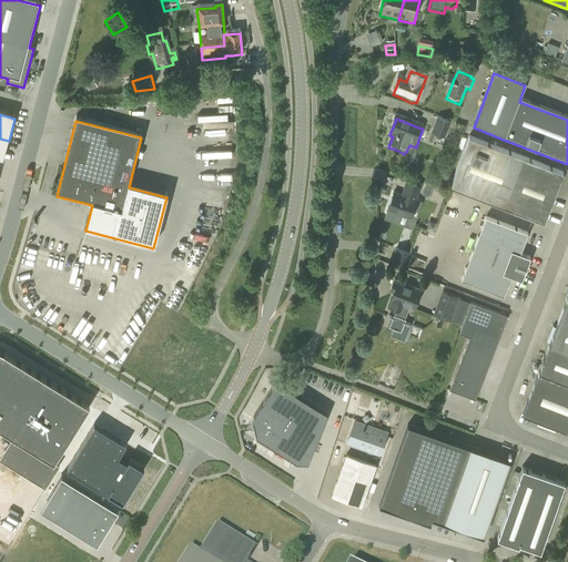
[(445,142),(452,125),(442,122),(437,121),(430,136),(445,142)]
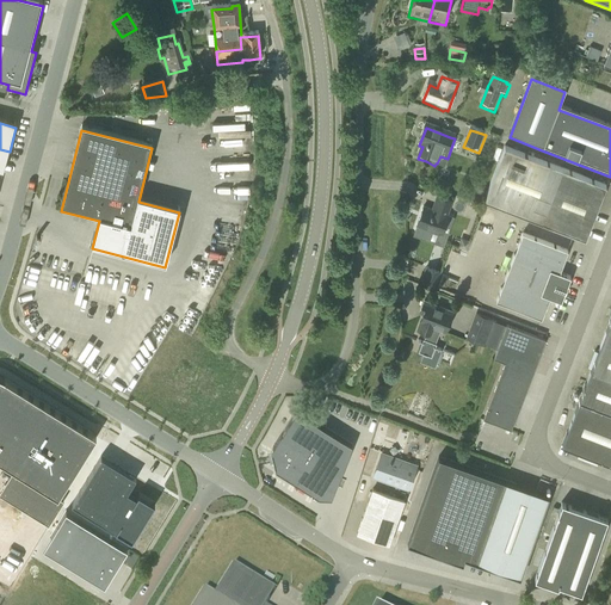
[(585,244),(605,190),(560,173),(504,150),(483,204),(585,244)]
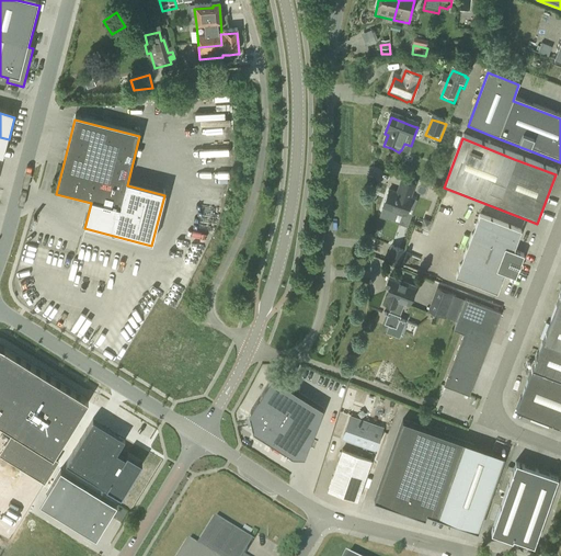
[(410,202),(414,190),(401,185),(398,194),(399,195),(398,199),(388,195),(382,212),(384,212),(384,214),(384,217),(386,219),(391,220),(393,220),(396,218),(396,216),(405,219),(412,203),(410,202)]
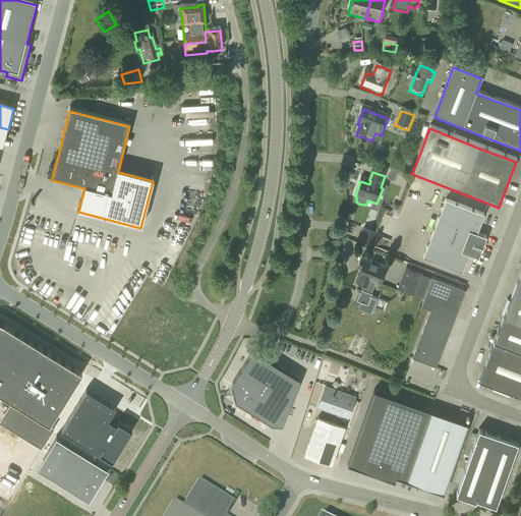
[(478,262),(486,240),(476,236),(483,218),(445,204),(423,261),(462,276),(469,258),(478,262)]
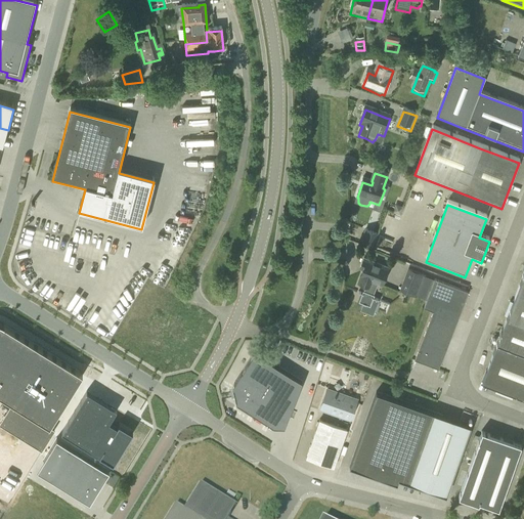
[(374,251),(379,238),(366,233),(362,248),(374,251)]
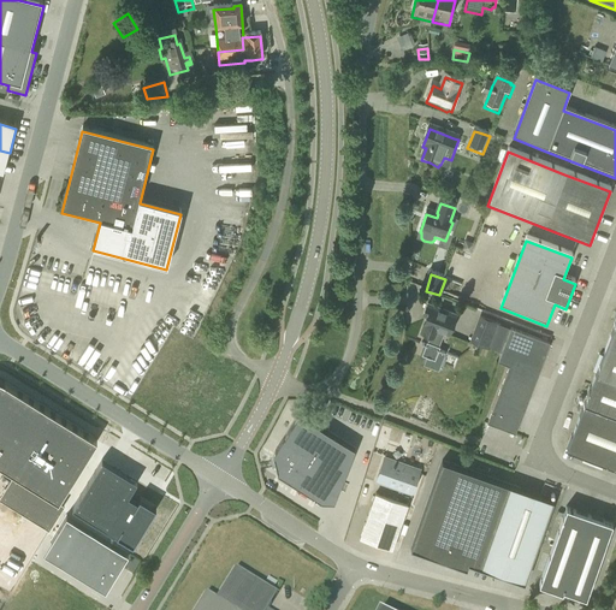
[(449,341),(456,320),(427,309),(425,317),(428,318),(420,338),(430,342),(427,348),(427,347),(421,360),(434,365),(440,351),(439,351),(444,338),(449,341)]
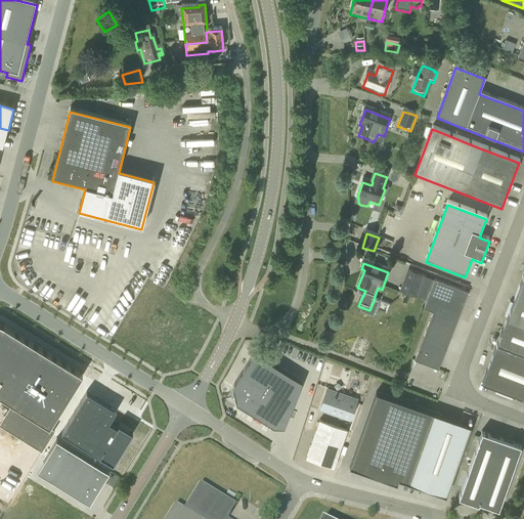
[(417,301),(425,278),(407,272),(399,295),(417,301)]
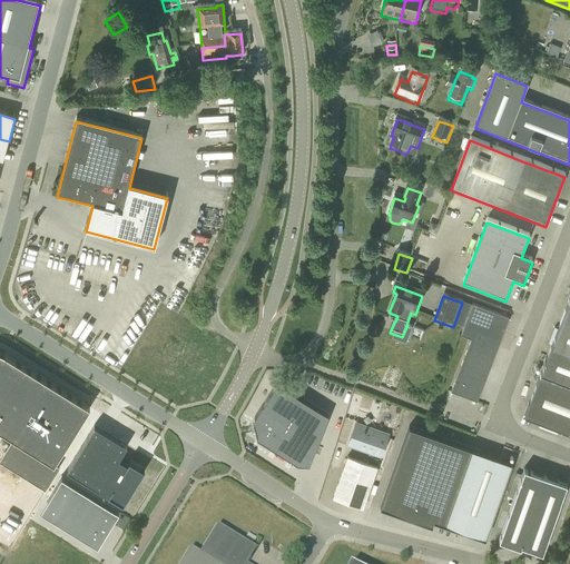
[(569,298),(540,377),(524,418),(569,436),(569,298)]
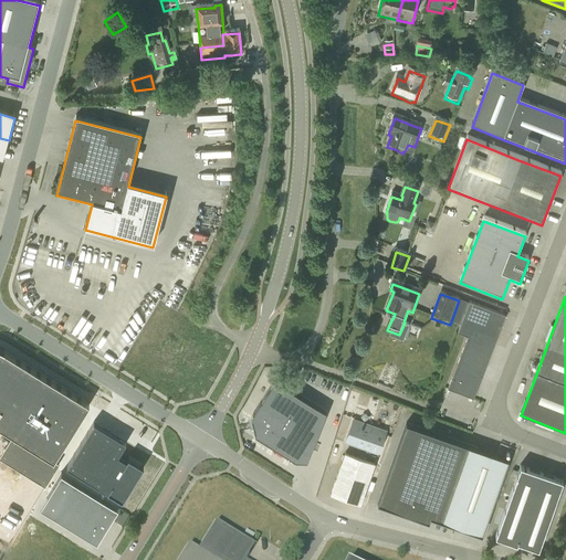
[(473,402),(496,340),(504,319),(469,306),(457,337),(468,341),(448,393),(473,402)]
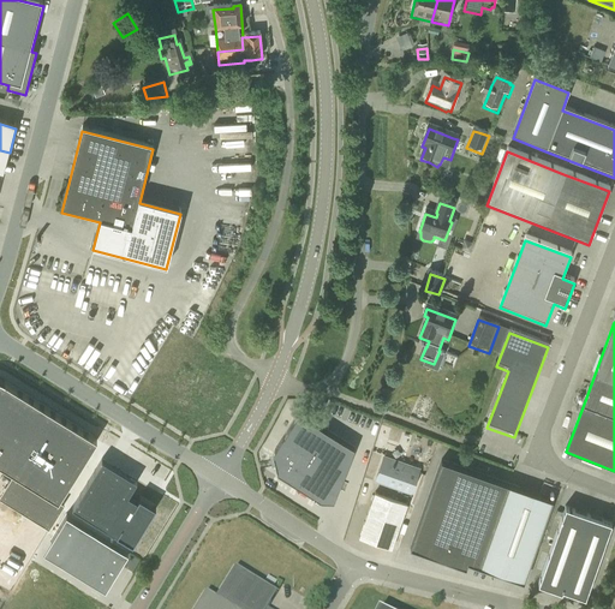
[(0,467),(60,506),(99,443),(11,389),(10,388),(9,387),(6,386),(4,384),(3,384),(0,383),(0,467)]
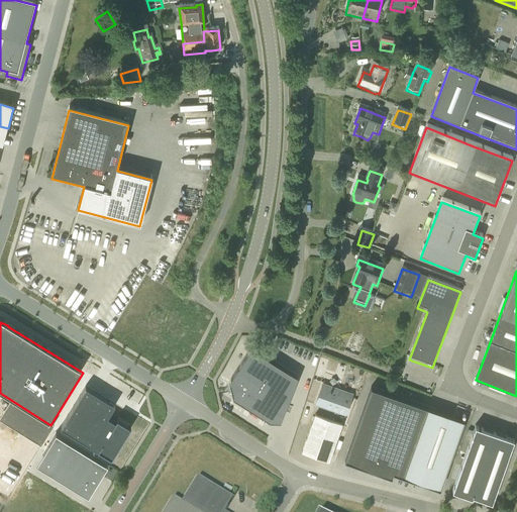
[(251,350),(229,385),(233,402),(270,425),(281,426),(298,381),(251,350)]
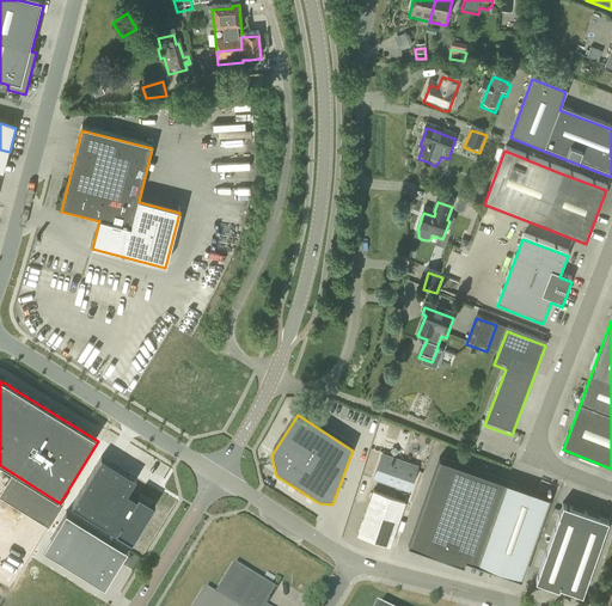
[(409,495),(416,472),(381,460),(374,483),(409,495)]
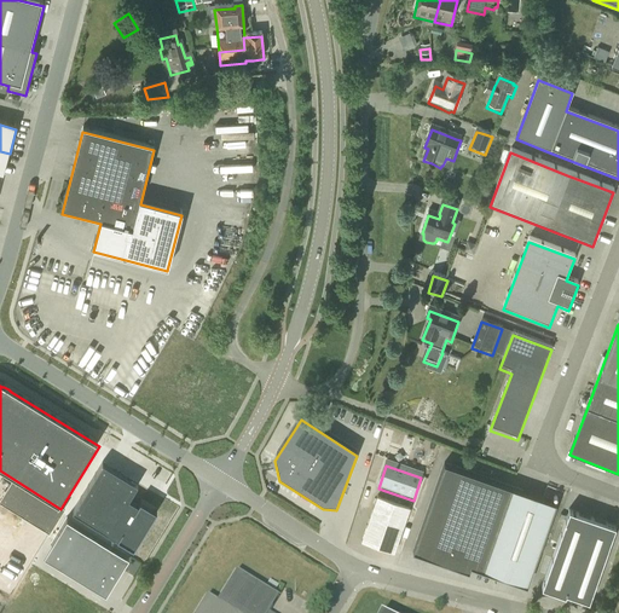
[(138,489),(103,467),(73,515),(133,553),(155,519),(128,503),(138,489)]
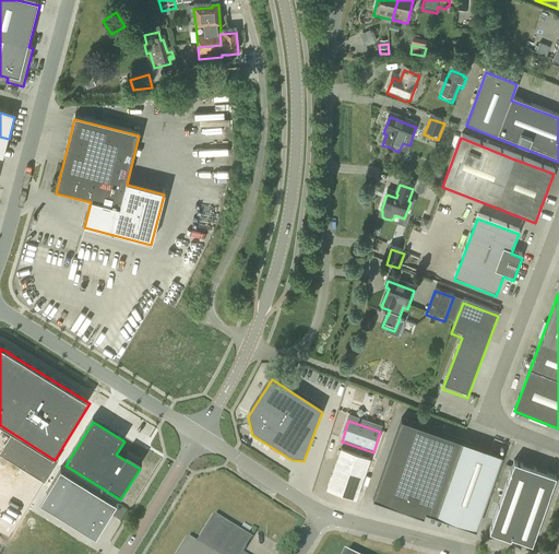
[(401,423),(372,503),(424,521),(425,516),(476,533),(502,459),(401,423)]
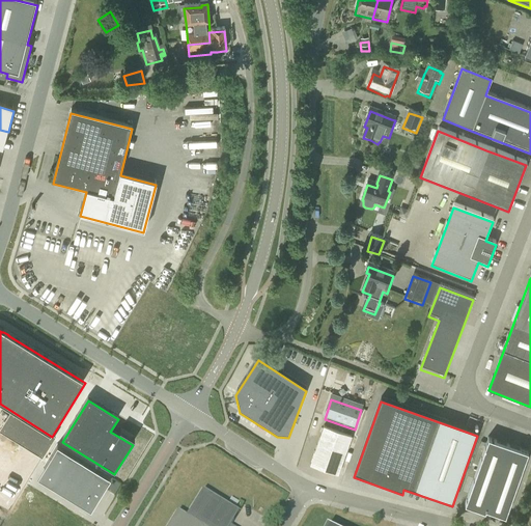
[(337,478),(352,440),(324,430),(310,469),(337,478)]
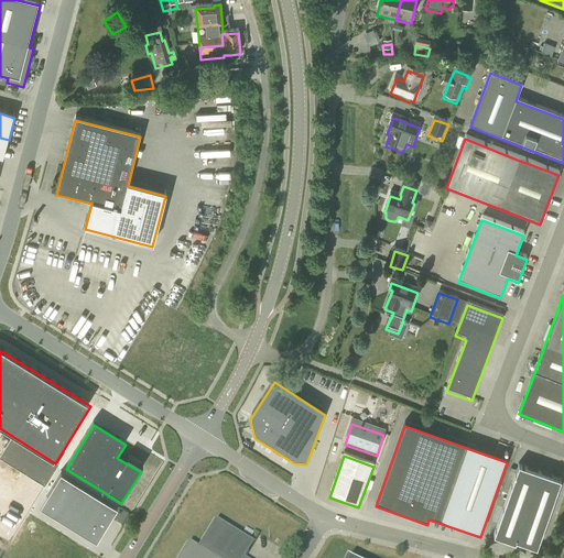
[(494,538),(516,546),(516,544),(537,551),(561,483),(518,468),(494,538)]
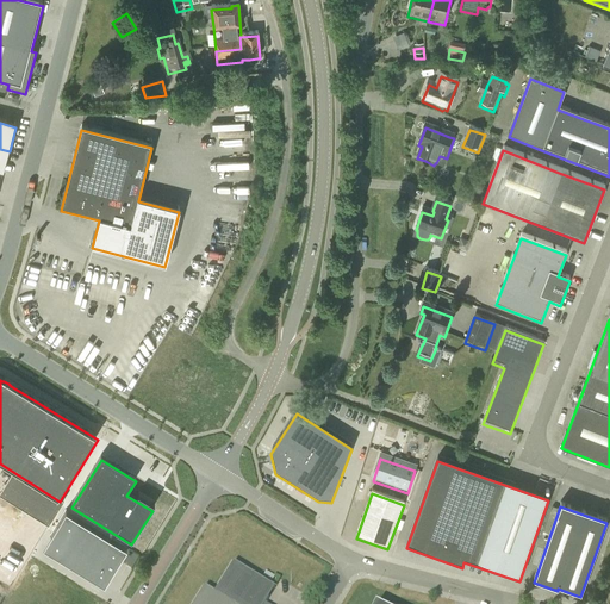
[(73,555),(64,567),(105,591),(128,554),(68,517),(53,542),(73,555)]
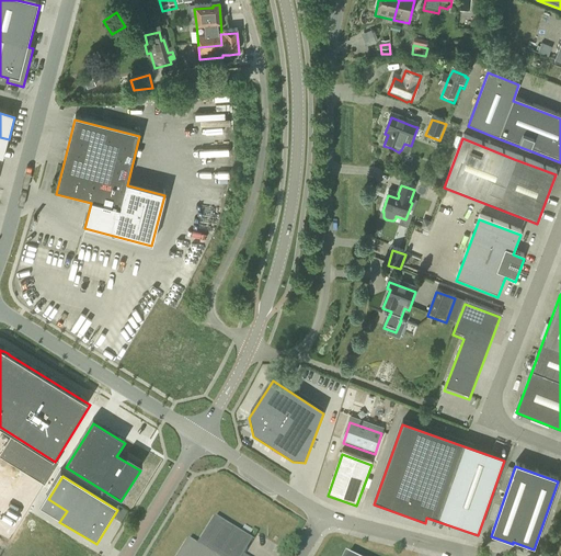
[(247,555),(252,547),(214,524),(196,553),(187,547),(182,555),(247,555)]
